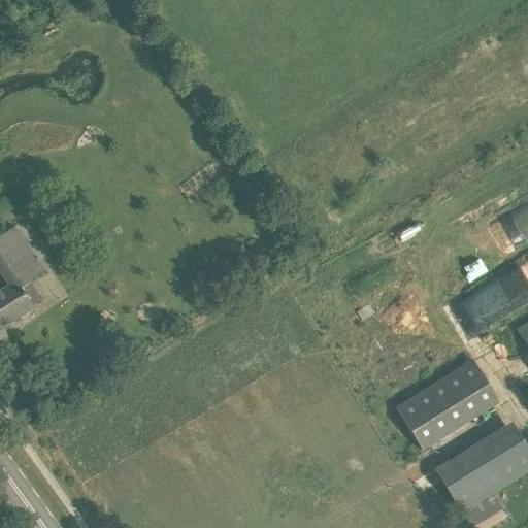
[(13,227),(0,236),(0,271),(9,286),(0,292),(0,329),(33,308),(21,289),(44,273),(13,227)]
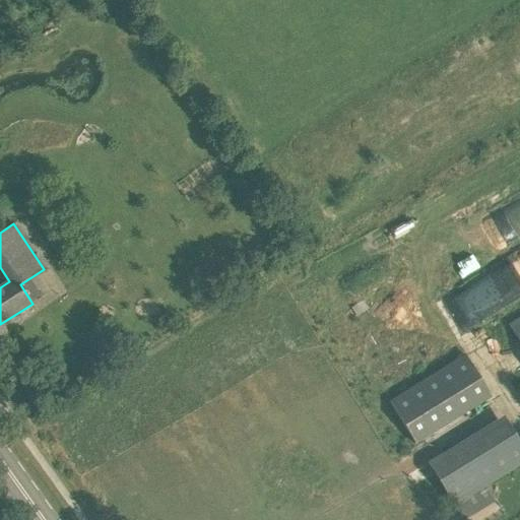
[(519,322),(511,328),(519,342),(519,322)]
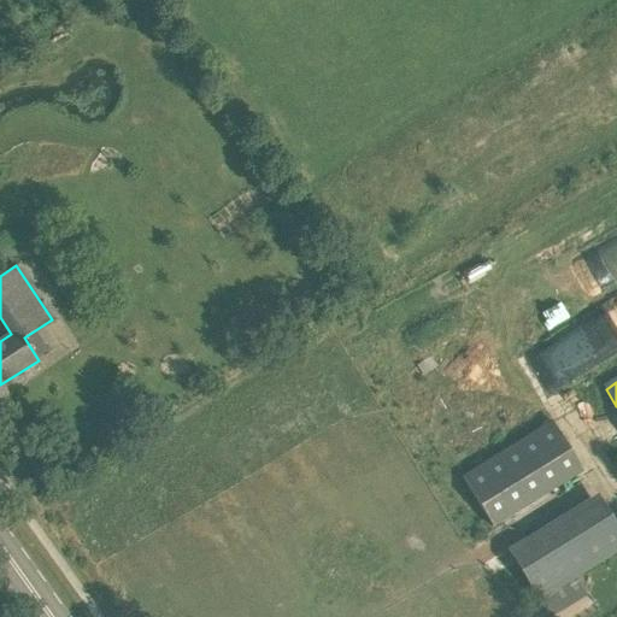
[(583,421),(605,409),(593,388),(573,399),(583,421)]
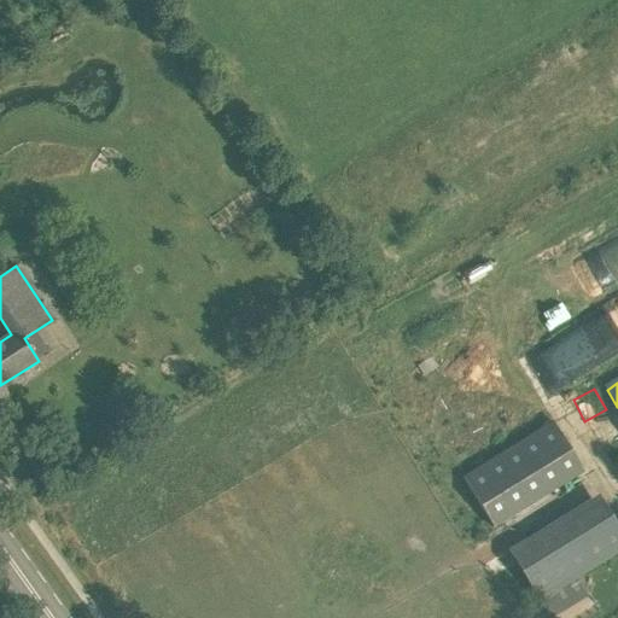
[(552,423),(462,478),(494,529),(583,473),(552,423)]
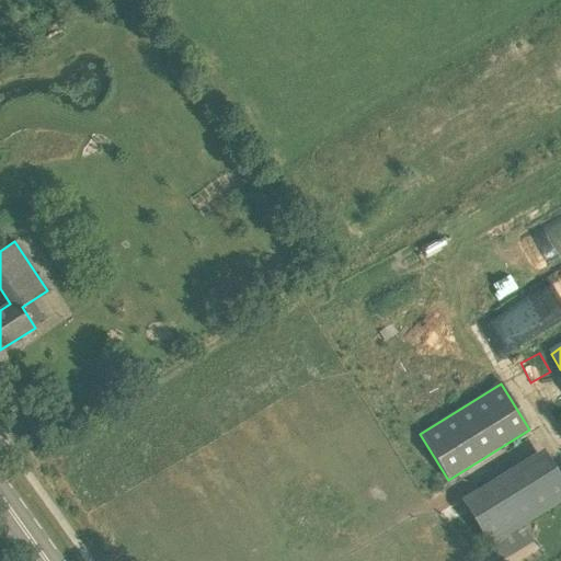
[(560,504),(560,478),(544,449),(461,501),(490,548),(560,504)]
